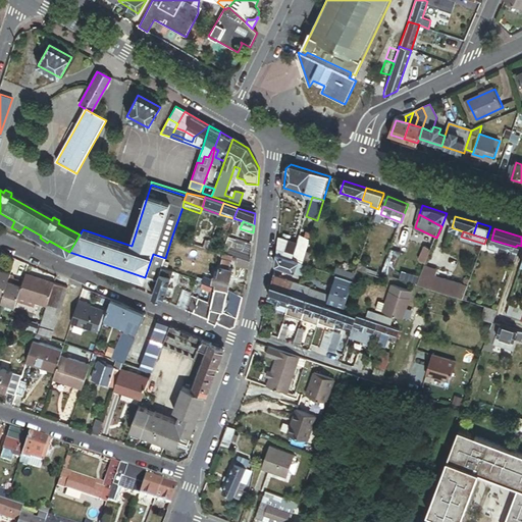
[(181,236),(173,232),(171,239),(179,241),(181,236)]
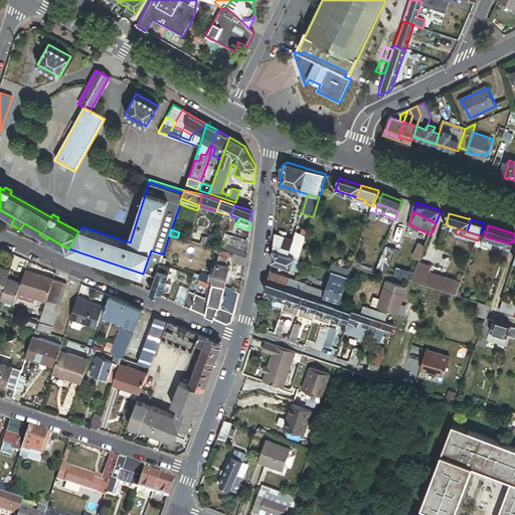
[(294,240),(289,255),(296,259),(299,260),(307,234),(302,233),(297,231),(294,240)]
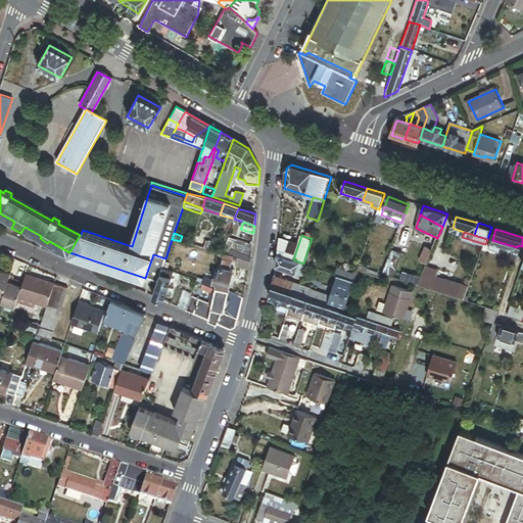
[(210,242),(193,237),(189,244),(208,249),(210,242)]
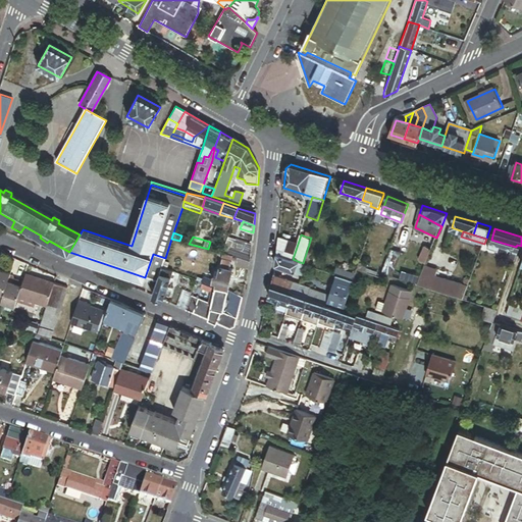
[(279,238),(277,254),(293,259),(298,244),(279,238)]
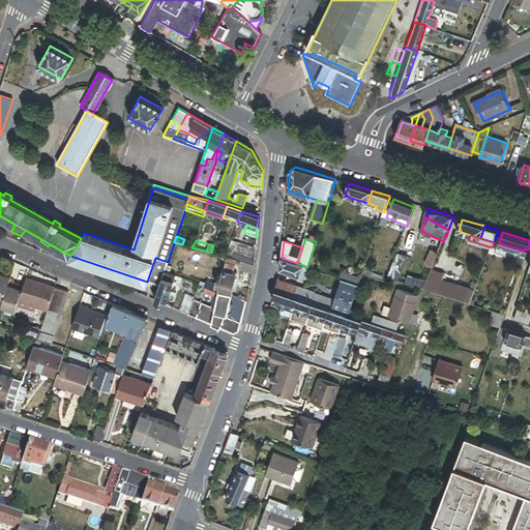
[(230,243),(226,258),(235,260),(241,262),(254,265),(254,264),(255,249),(239,244),(236,245),(230,243)]
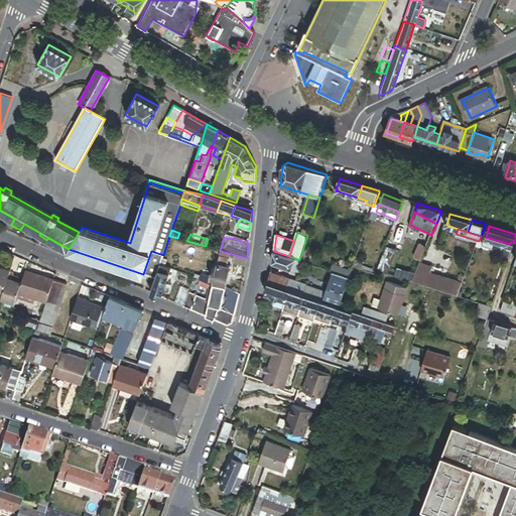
[(496,240),(486,237),(483,244),(494,247),(496,240)]
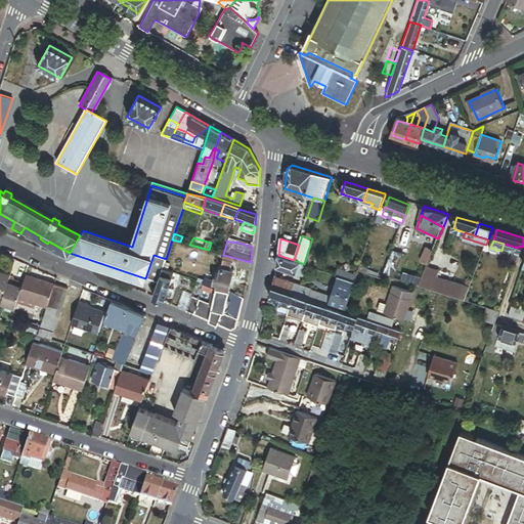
[(393,250),(389,261),(399,265),(403,254),(393,250)]
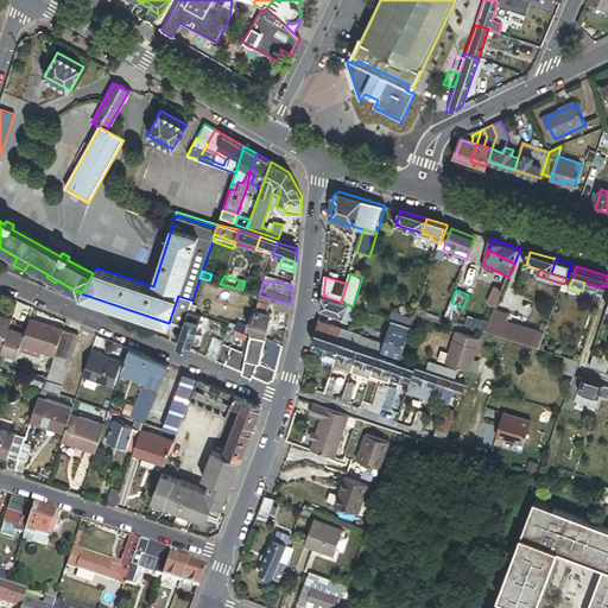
[(496,308),(502,292),(495,290),(489,304),(496,308)]
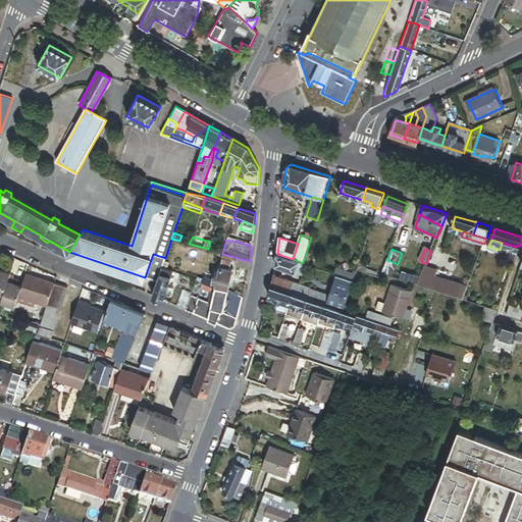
[(165,258),(153,254),(145,277),(157,281),(162,267),(165,258)]
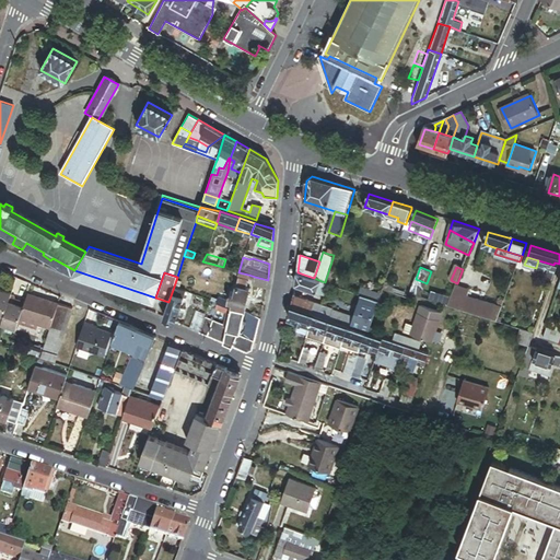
[(248,275),(238,272),(234,292),(230,291),(229,294),(230,294),(229,301),(213,296),(212,302),(217,303),(232,308),(245,312),(249,289),(246,288),(248,275)]
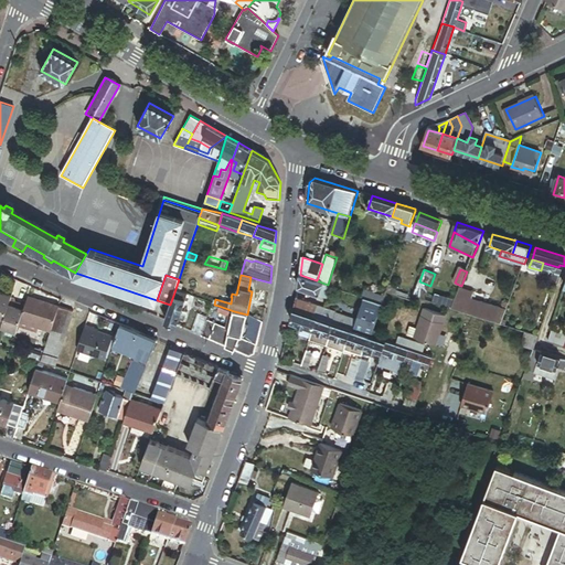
[(317,280),(300,275),(298,288),(320,295),(324,284),(317,280)]
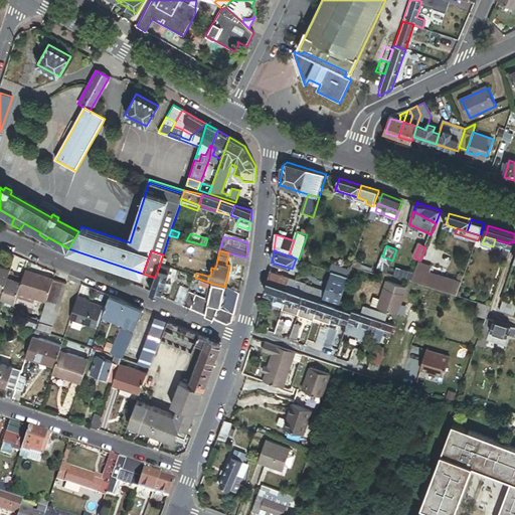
[(244,267),(246,258),(234,254),(231,263),(244,267)]
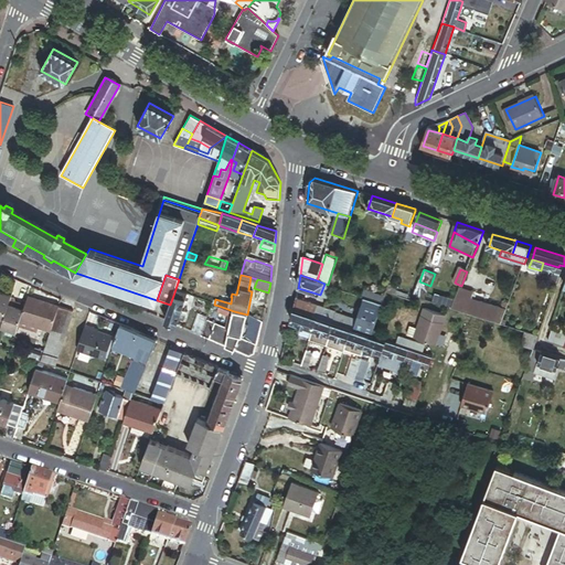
[(430,286),(419,281),(414,297),(426,300),(430,286)]
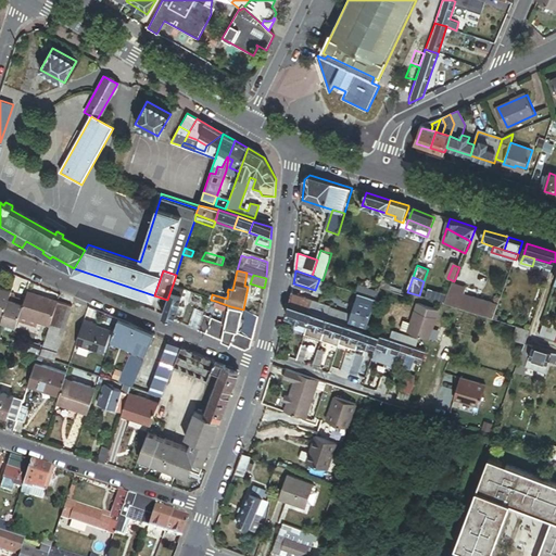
[(319,279),(315,290),(323,292),(327,281),(323,280),(319,279)]
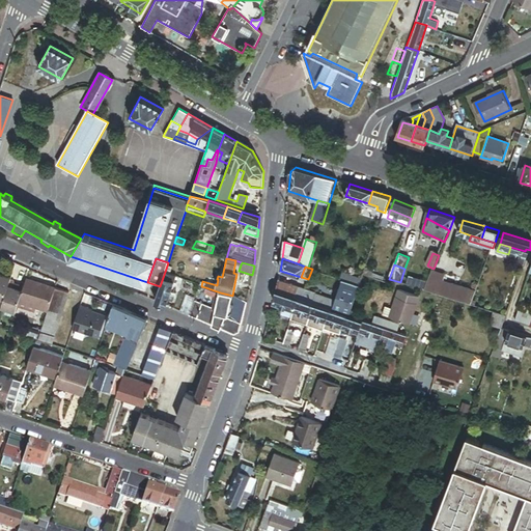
[(160,286),(155,302),(165,307),(173,283),(172,283),(174,276),(165,272),(160,286)]
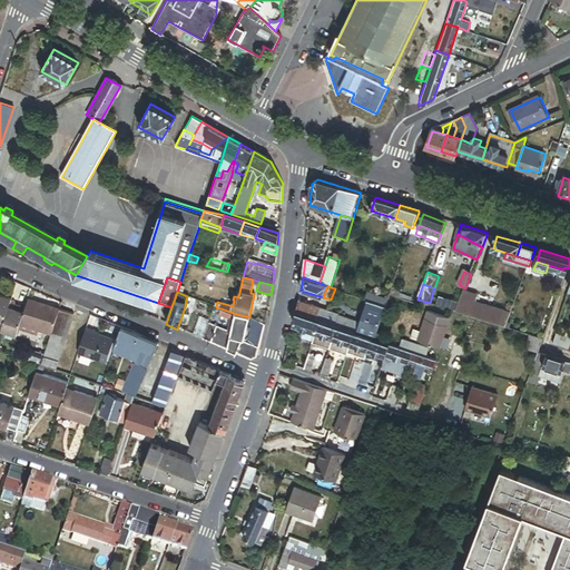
[(463,293),(455,312),(483,320),(487,310),(473,305),(475,302),(477,297),(463,293)]
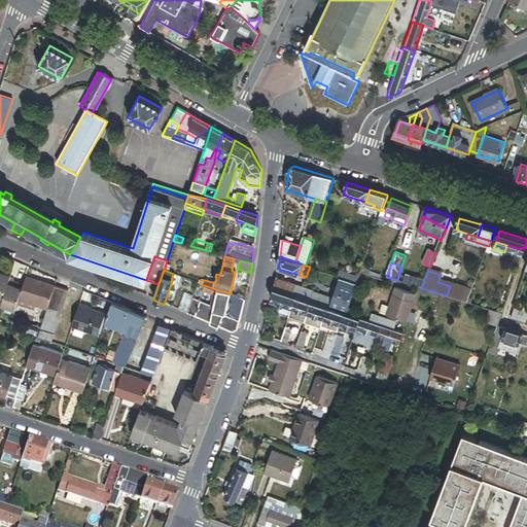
[(11,277),(0,274),(0,301),(2,303),(8,285),(11,277)]
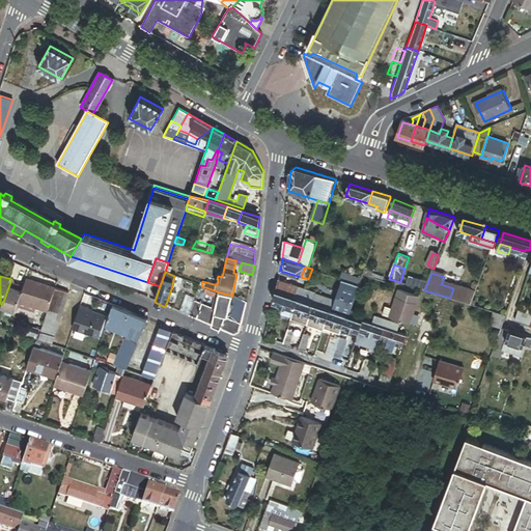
[(317,292),(279,280),(277,291),(300,299),(314,304),(317,294),(317,292)]
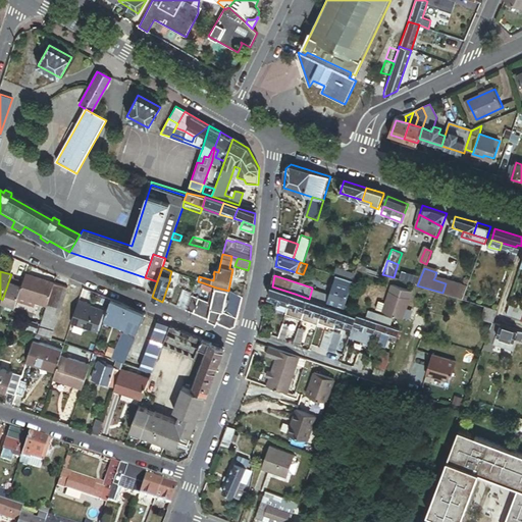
[(338,275),(330,295),(327,305),(342,310),(345,311),(354,281),(349,279),(338,275)]
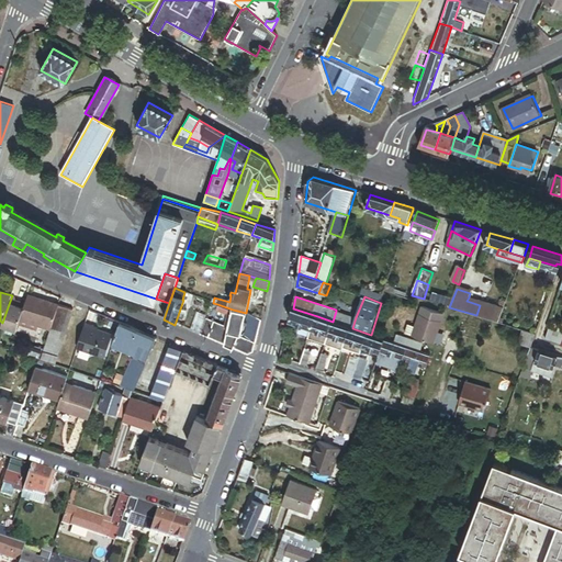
[(46,304),(27,298),(26,301),(24,308),(43,314),(46,304)]
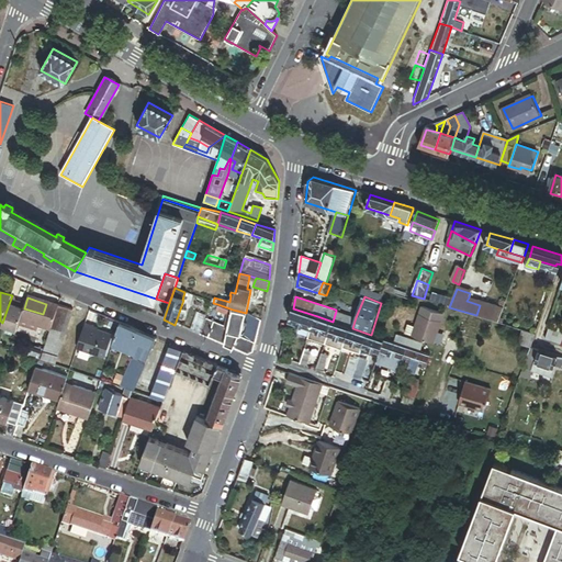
[(469,298),(467,301),(480,305),(476,315),(493,321),(497,306),(469,298)]
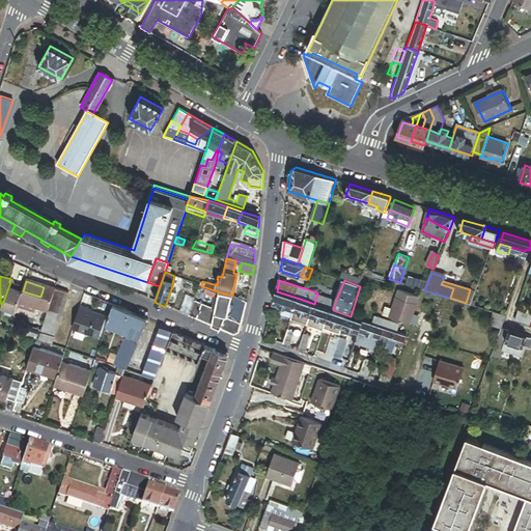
[(23,291),(8,287),(2,305),(1,309),(15,314),(17,308),(19,302),(23,291)]
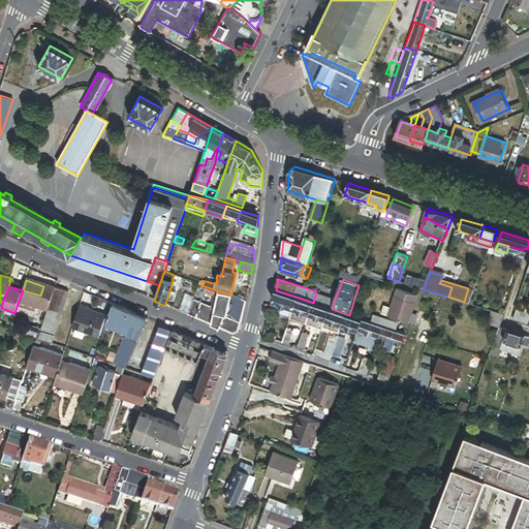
[(43,286),(40,296),(50,299),(53,289),(43,286)]
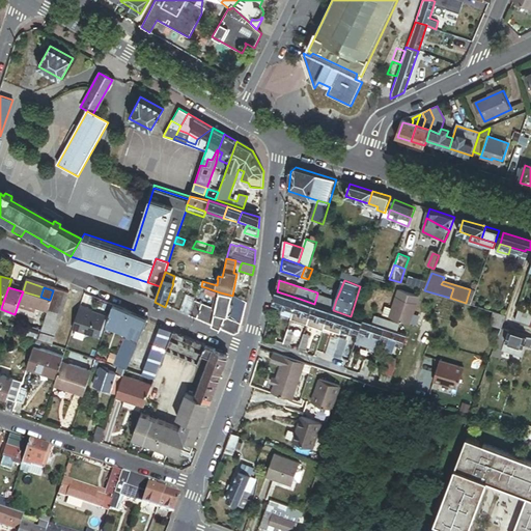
[(246,303),(232,296),(220,292),(205,287),(203,291),(218,298),(215,311),(198,305),(194,318),(234,336),(239,334),(246,303)]
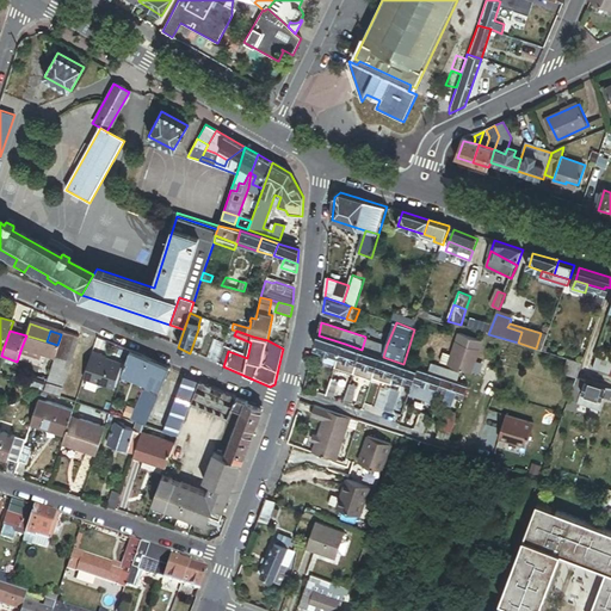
[(53,358),(41,393),(56,397),(75,338),(61,334),(57,345),(53,358)]
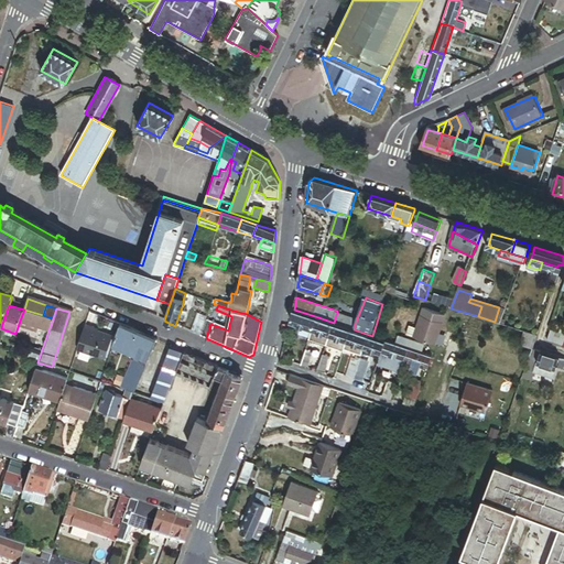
[(424,308),(422,316),(442,323),(445,315),(424,308)]
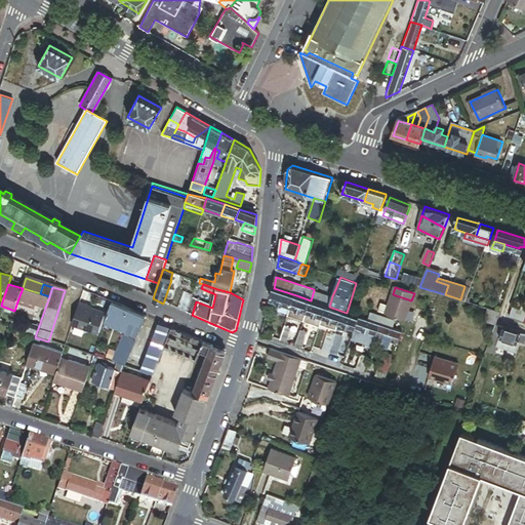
[(23,288),(18,298),(36,305),(45,308),(49,296),(40,293),(23,288)]
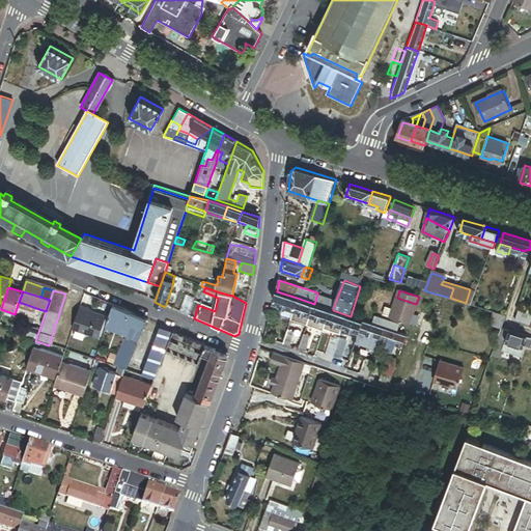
[(300,299),(277,291),(274,302),(285,306),(296,309),(300,299)]
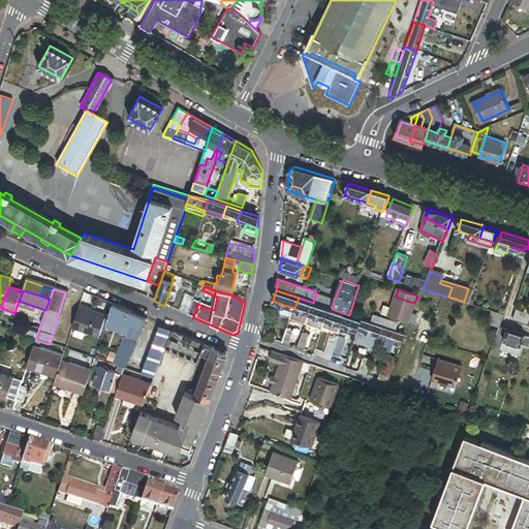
[(335,299),(316,292),(313,303),(314,303),(331,309),(332,309),(335,299)]
